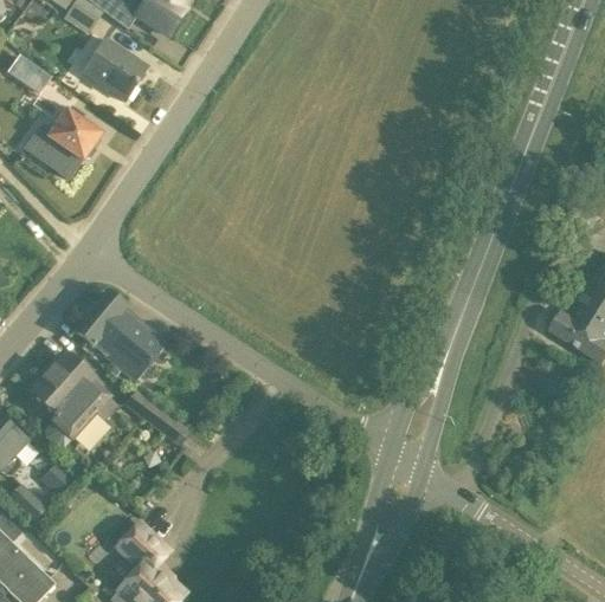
[(51,0),(64,10),(70,0),(51,0)]
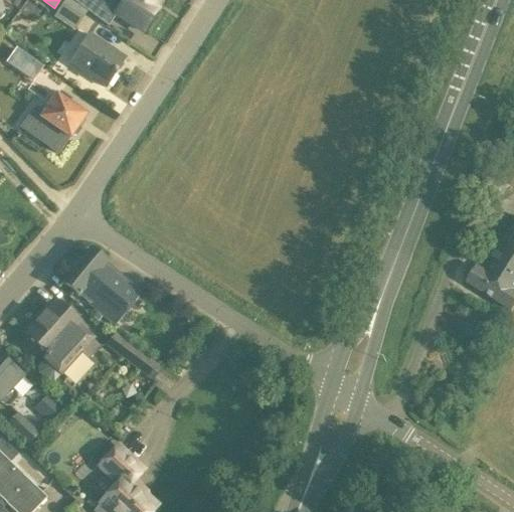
[(63,0),(60,5),(78,19),(86,9),(72,0),(63,0)]
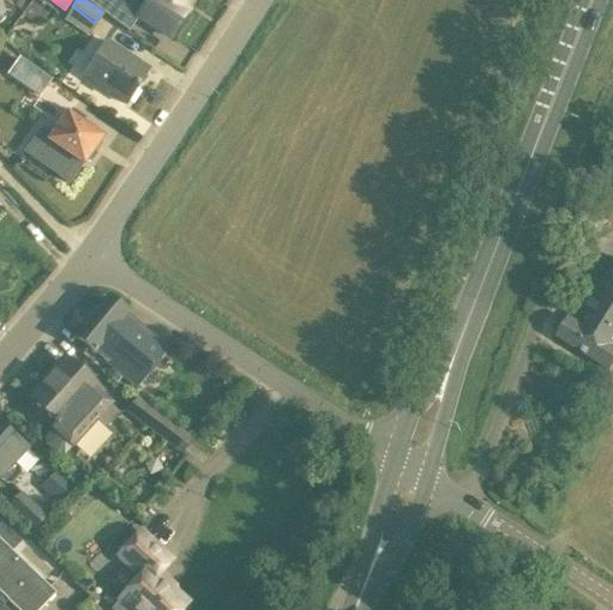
[(186,6),(190,0),(131,0),(127,5),(127,6),(128,6),(140,13),(170,34),(188,7),(186,6)]
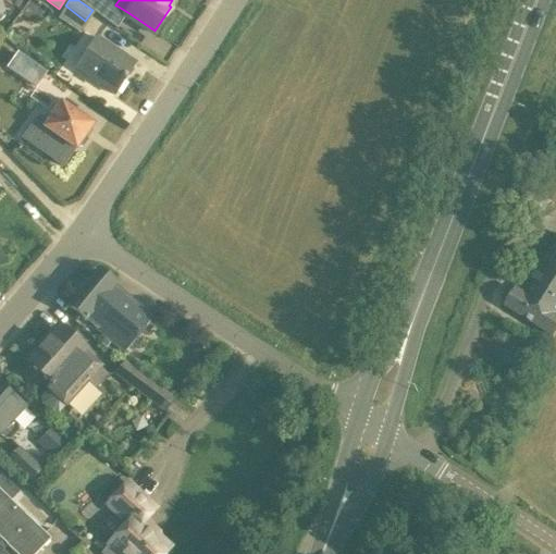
[(95,10),(90,17),(112,32),(116,24),(95,10)]
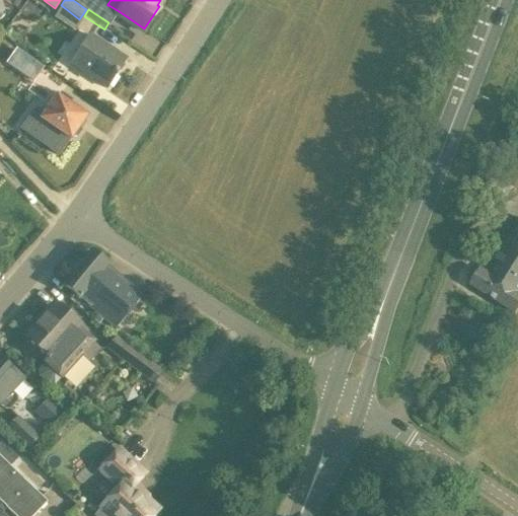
[(126,57),(90,33),(73,61),(108,84),(126,57)]
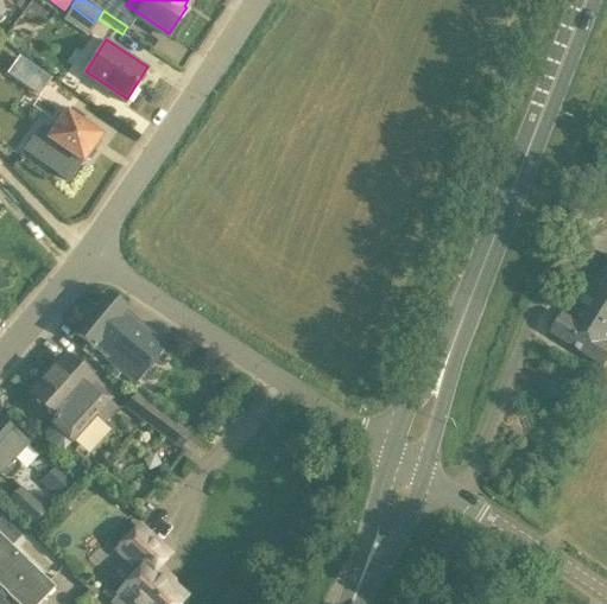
[(19,55),(7,71),(39,93),(51,76),(19,55)]
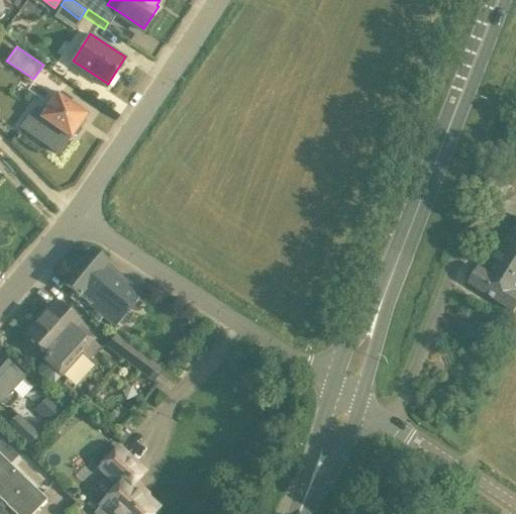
[(67,101),(70,97),(62,90),(45,112),(40,110),(36,106),(22,126),(59,151),(72,133),(75,133),(79,128),(78,124),(85,113),(67,101)]
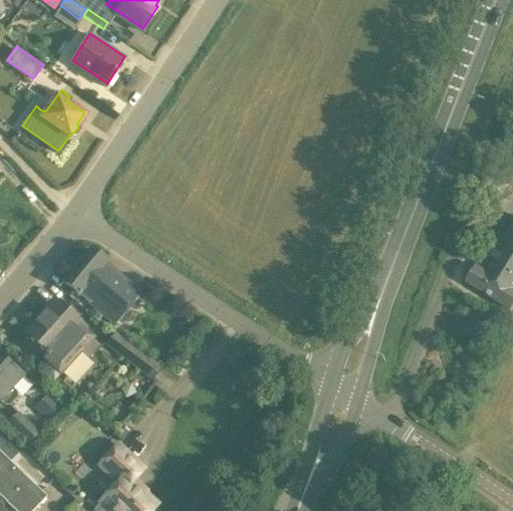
[(512,220),(496,247),(484,239),(476,253),(482,257),(467,281),(512,308),(512,220)]
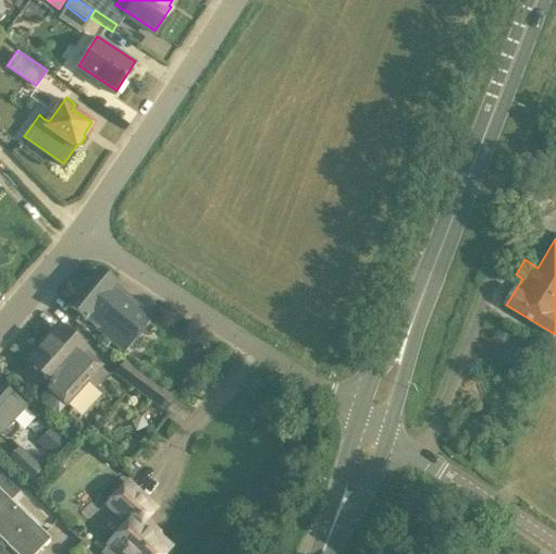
[(126,351),(156,316),(98,269),(96,272),(97,273),(71,303),(126,351)]
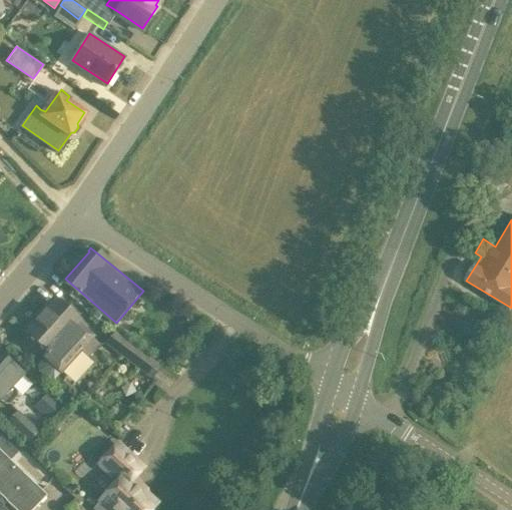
[(60,374),(71,361),(80,351),(88,357),(99,344),(93,339),(95,336),(79,322),(81,320),(55,297),(54,299),(54,300),(44,311),(38,317),(39,318),(28,330),(27,329),(25,331),(46,350),(41,356),(60,374)]
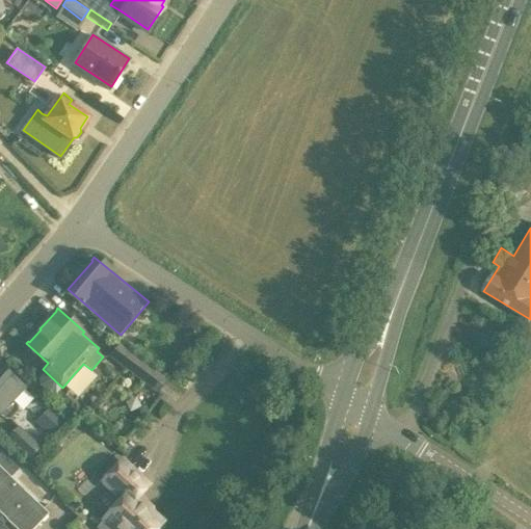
[(100,321),(97,324),(102,329),(105,325),(100,321)]
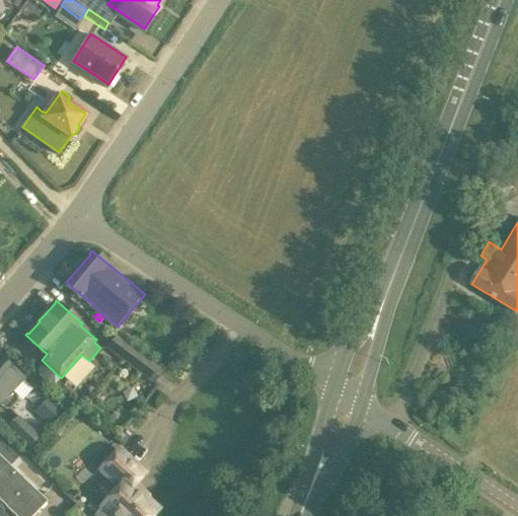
[(198,325),(195,318),(187,316),(181,322),(185,329),(192,332),(198,325)]
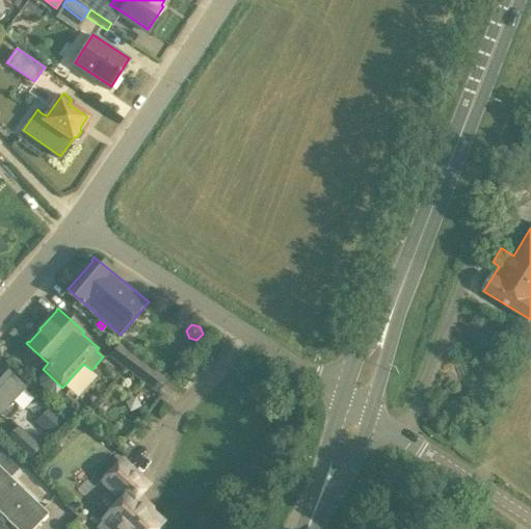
[(530,337),(525,334),(512,355),(527,363),(530,355),(530,337)]
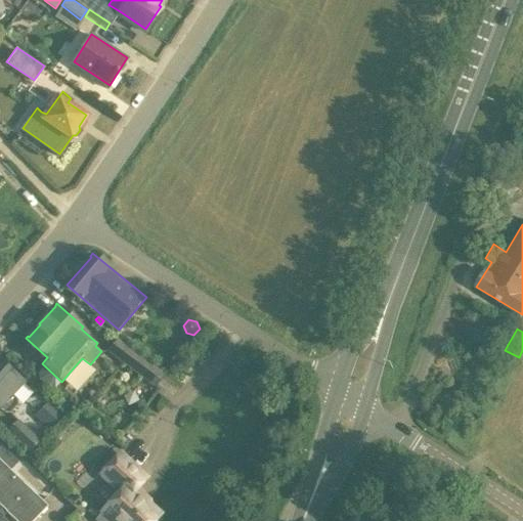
[(155,386),(165,373),(118,338),(107,352),(155,386)]
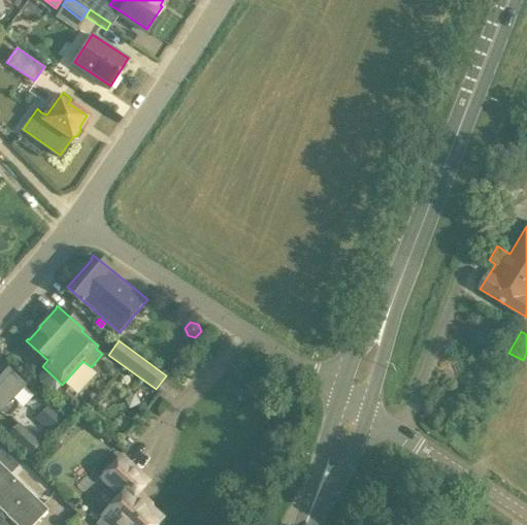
[(15,407),(15,402),(12,399),(26,385),(0,361),(0,412),(1,411),(4,414),(9,414),(15,407)]
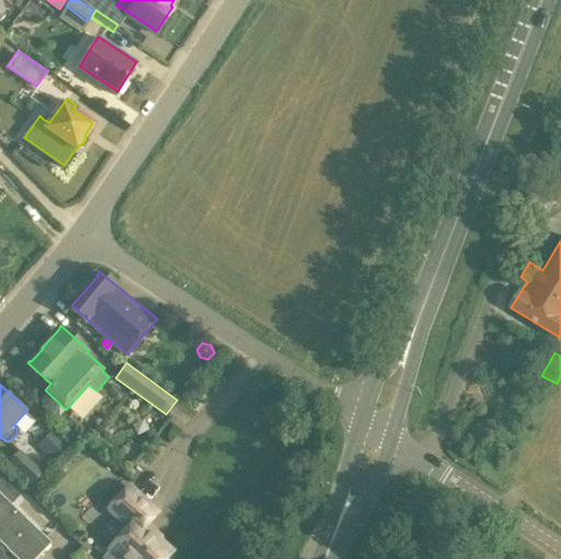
[(37,445),(53,459),(68,442),(53,427),(37,445)]
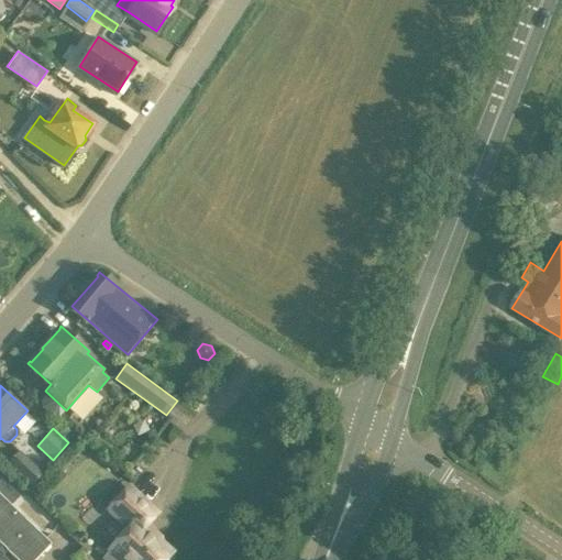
[(34,490),(46,475),(20,450),(7,464),(34,490)]
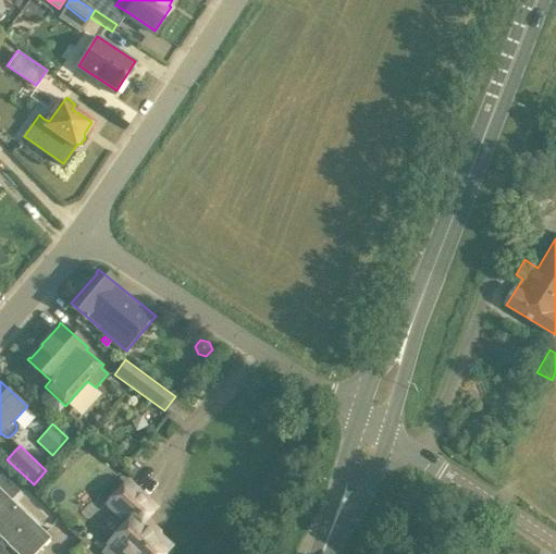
[(20,490),(1,471),(0,472),(0,553),(9,553),(3,548),(7,544),(17,553),(33,553),(50,537),(11,499),(20,490)]
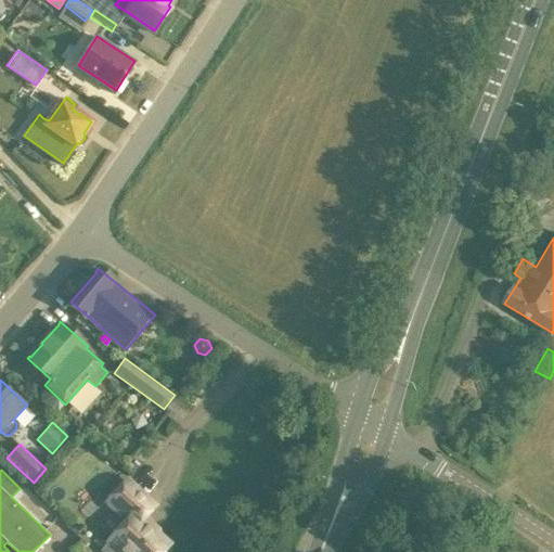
[(126,515),(106,536),(124,551),(160,551),(169,543),(159,535),(142,518),(154,505),(127,479),(108,499),(126,515)]
